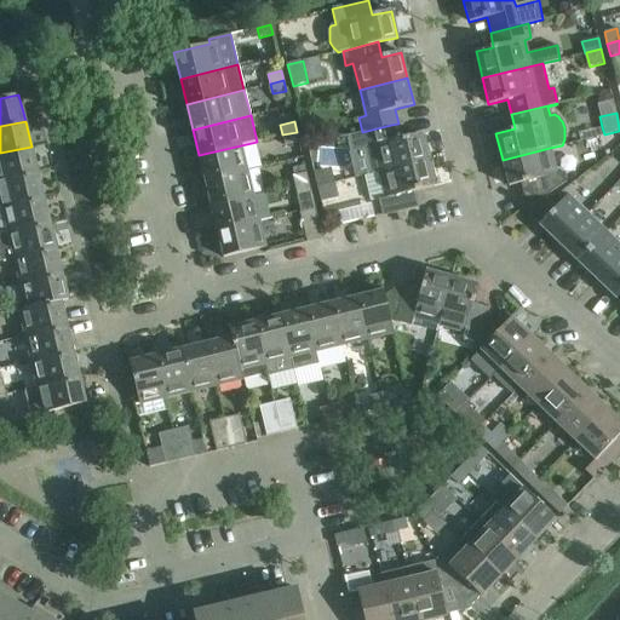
[(362,132),(346,136),(349,147),(350,153),(365,149),(367,162),(369,174),(428,160),(426,156),(430,155),(426,139),(423,141),(420,135),(402,138),(399,124),(391,125),(362,132)]
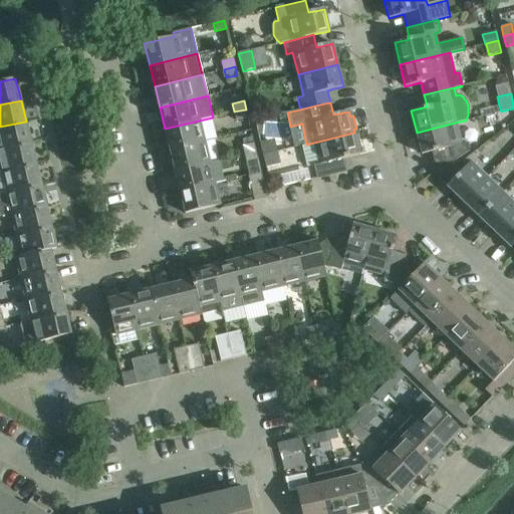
[(499,105),(480,109),(482,116),(501,111),(499,105)]
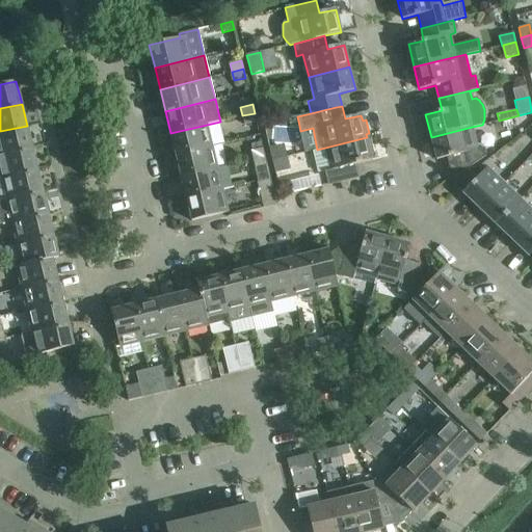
[(255,113),(242,115),(244,125),(257,122),(255,113)]
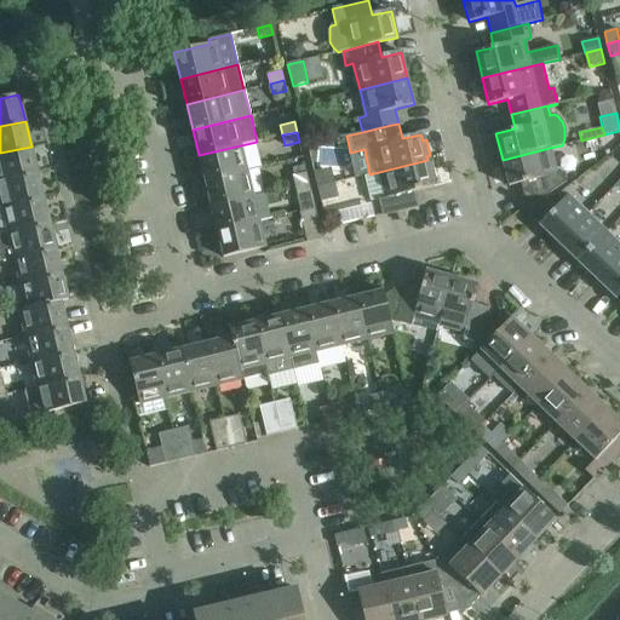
[(199,155),(205,181),(247,171),(241,145),(199,155)]
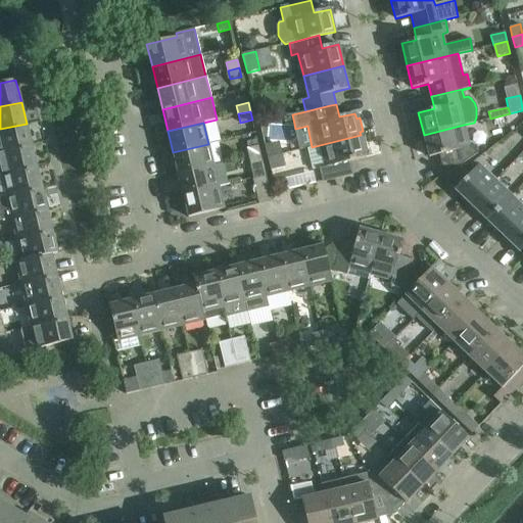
[(27,124),(0,129),(0,152),(32,145),(27,124)]
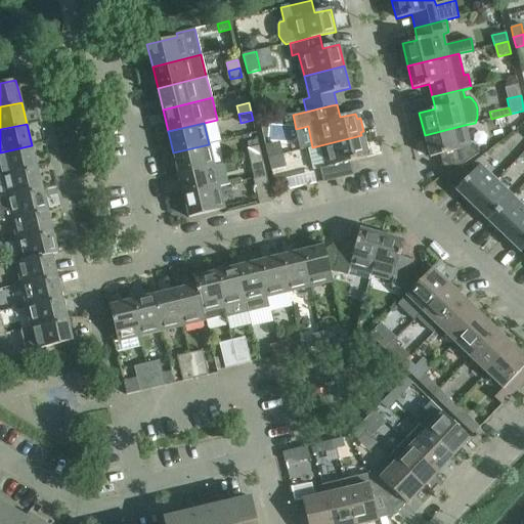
[(450,173),(478,154),(476,145),(471,146),(465,125),(425,135),(430,157),(445,154),(450,173)]
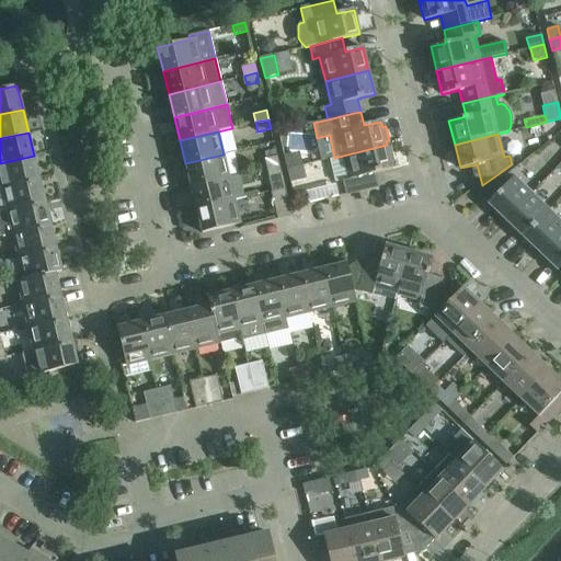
[(334,158),(330,159),(336,182),(342,181),(343,183),(345,194),(378,186),(375,173),(392,169),(390,162),(395,162),(391,148),(387,148),(387,145),(334,158)]
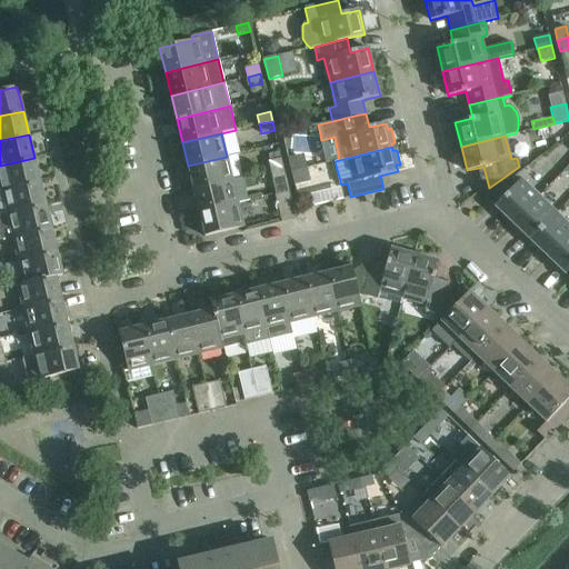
[(298,156),(288,158),(291,171),(303,169),(307,168),(303,155),(298,156)]
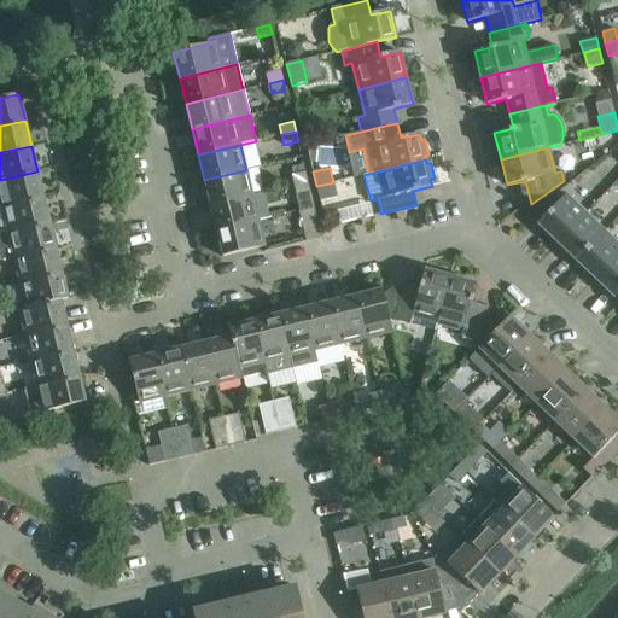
[(204,180),(210,205),(252,194),(246,170),(204,180)]
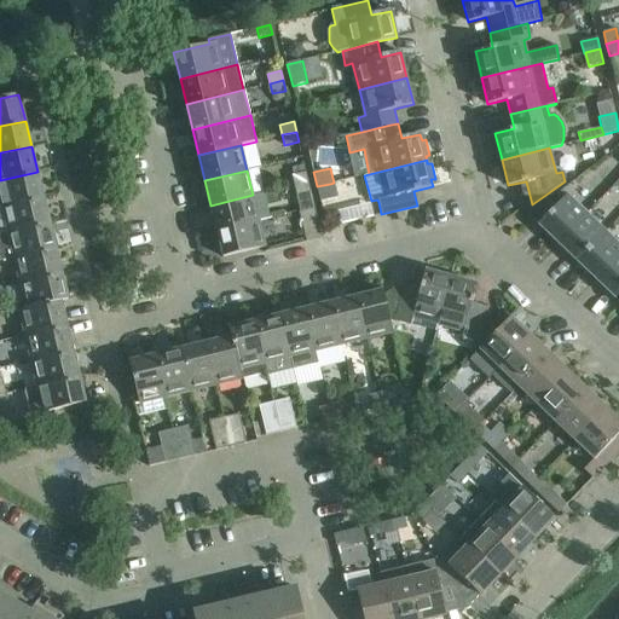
[(38,172),(0,180),(0,202),(1,207),(44,197),(38,172)]
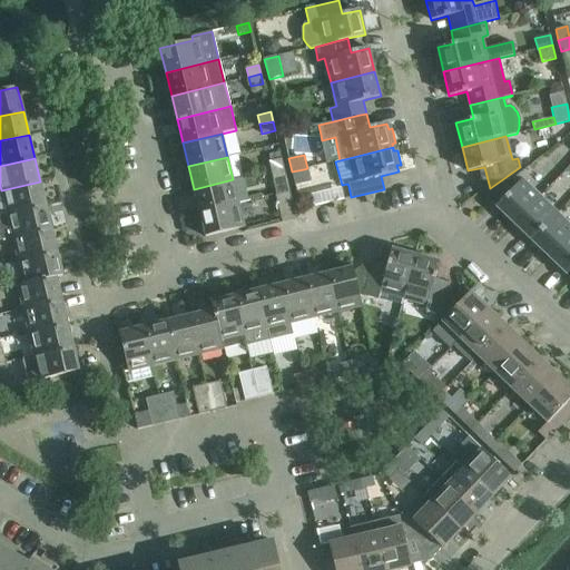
[(284,168),(282,158),(268,161),(271,170),(284,168)]
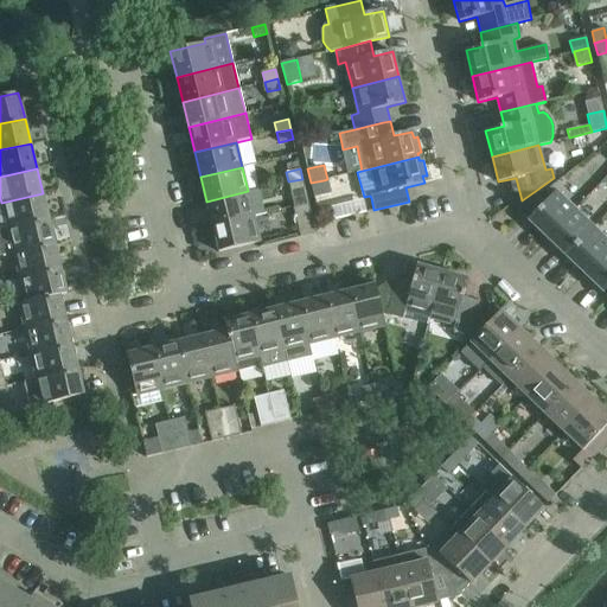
[(302,179),(288,181),(291,192),(305,189),(302,179)]
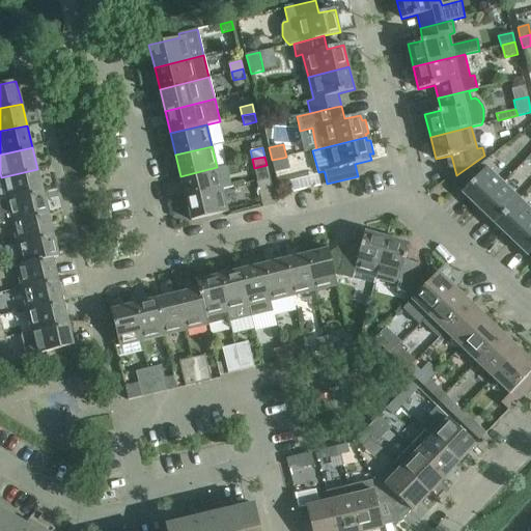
[(283,158),(272,160),(275,172),(283,169),(288,168),(286,157),(283,158)]
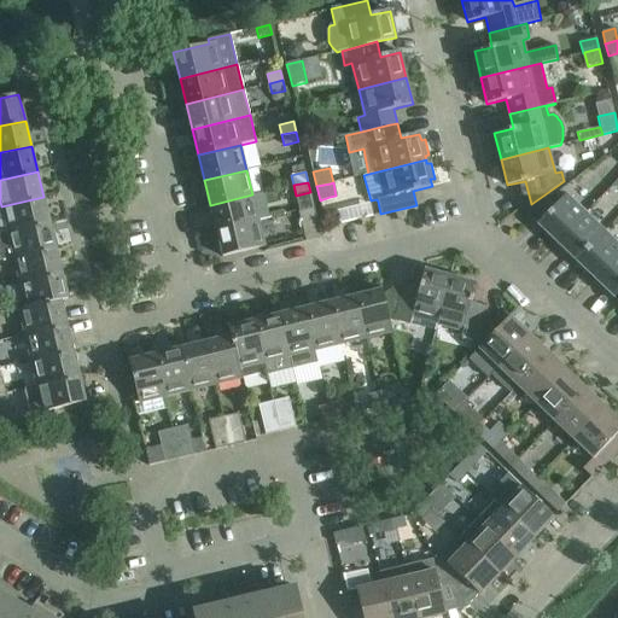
[(210,205),(216,231),(258,220),(252,194),(210,205)]
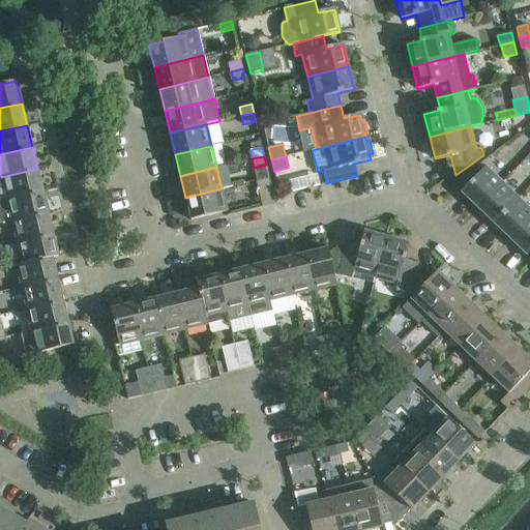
[(477,208),(502,182),(486,167),(461,193),(477,208)]
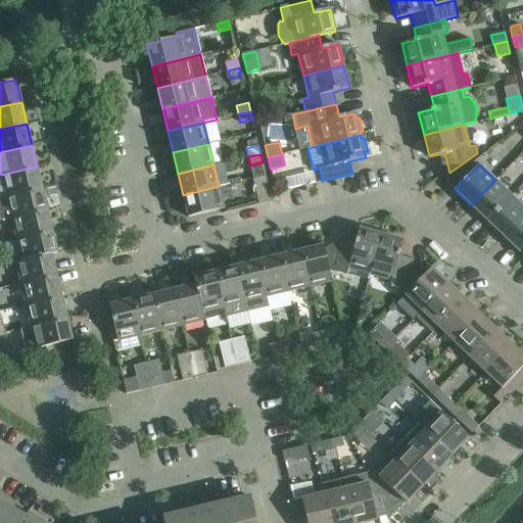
[(37,167),(1,175),(0,175),(0,197),(42,188),(37,167)]
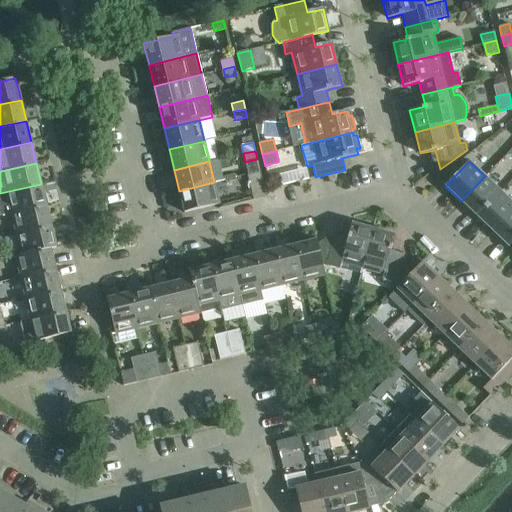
[(266,197),(260,172),(247,175),(253,200),(266,197)]
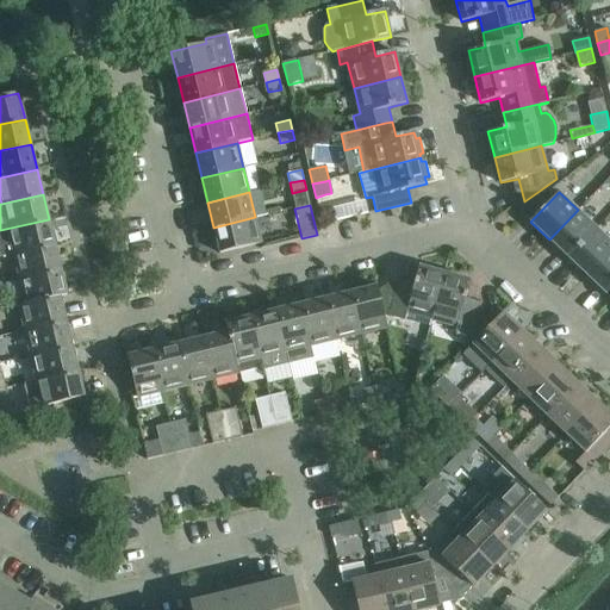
[(549,240),(568,257),(597,228),(578,210),(549,240)]
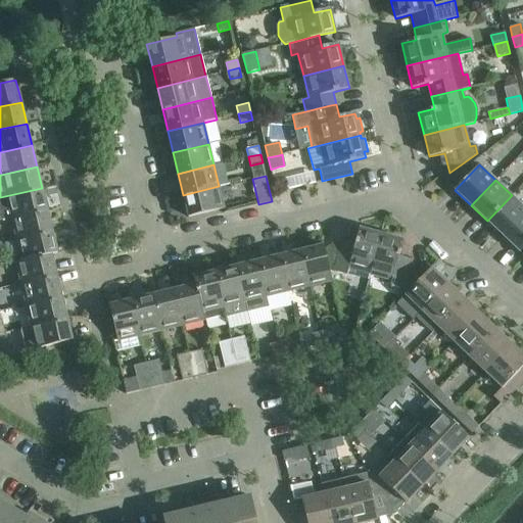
[(219,186),(183,195),(188,217),(224,208),(219,186)]
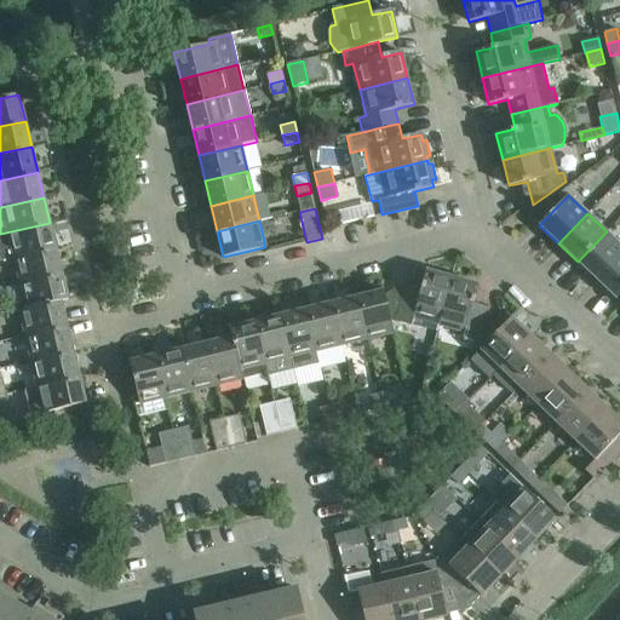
[(0,234),(0,260),(13,258),(56,248),(50,223),(0,234)]
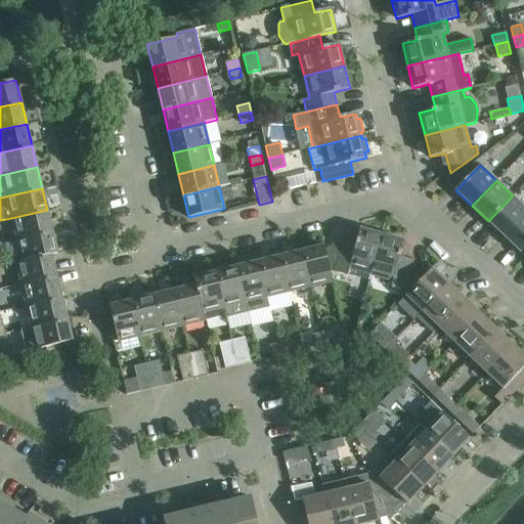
[(488,221),(505,236),(523,215),(523,206),(513,195),(488,221)]
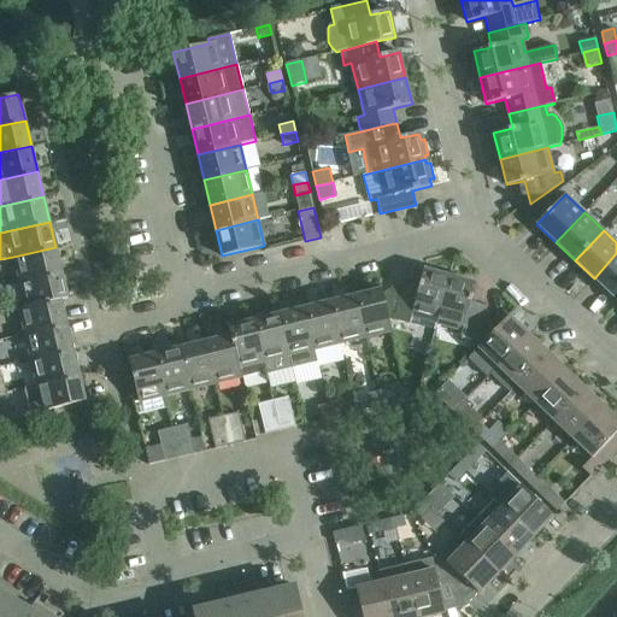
[(19,282),(62,272),(56,247),(13,257),(19,282)]
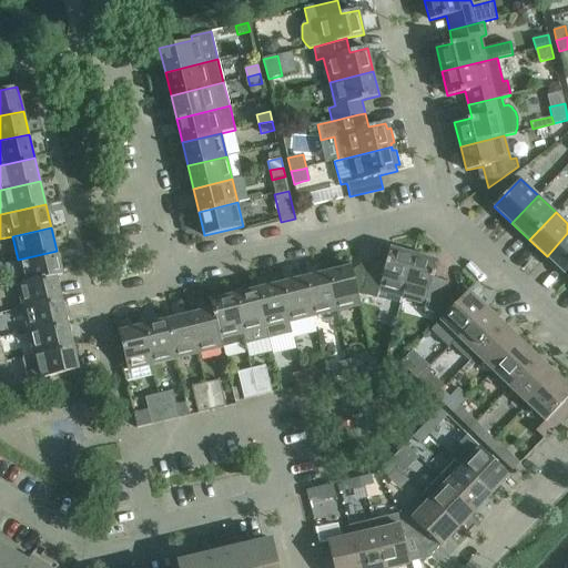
[(567,233),(547,256),(565,274),(567,270),(567,233)]
